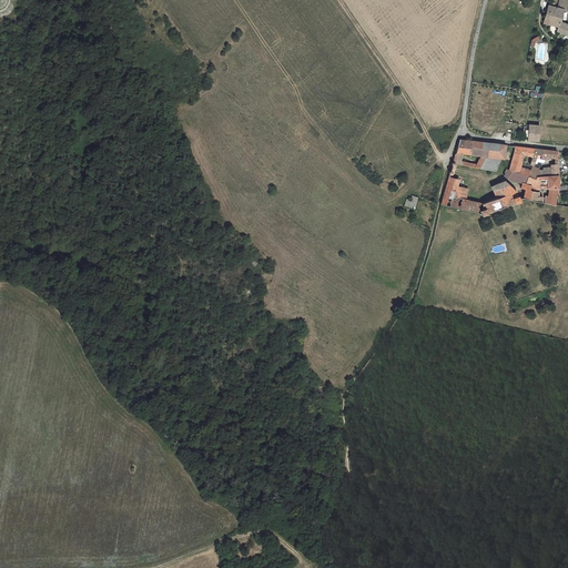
[(559,0),(558,6),(557,8),(549,4),(544,22),(558,27),(557,31),(567,36),(567,24),(561,22),(564,10),(567,11),(567,0),(566,0),(559,0)]
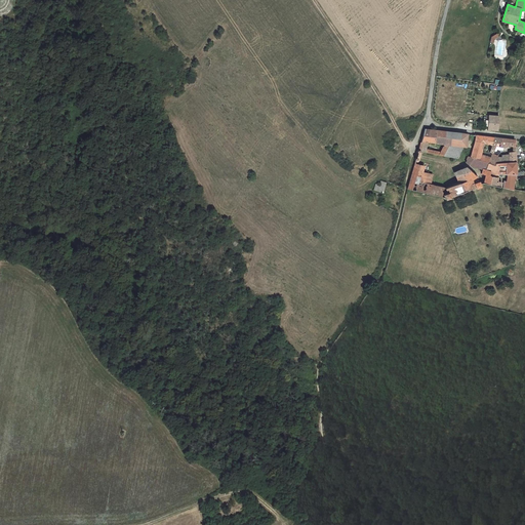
[(497,34),(489,37),(492,43),(495,42),(493,39),(498,37),(497,34)]
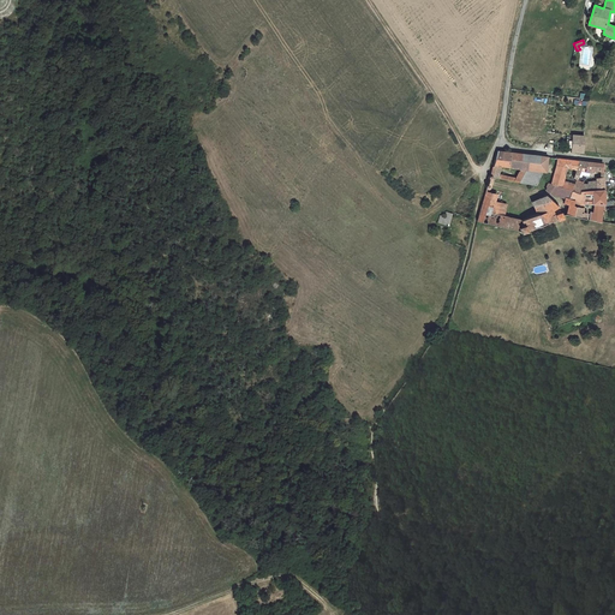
[(571,151),(583,153),(585,135),(574,133),(571,151)]
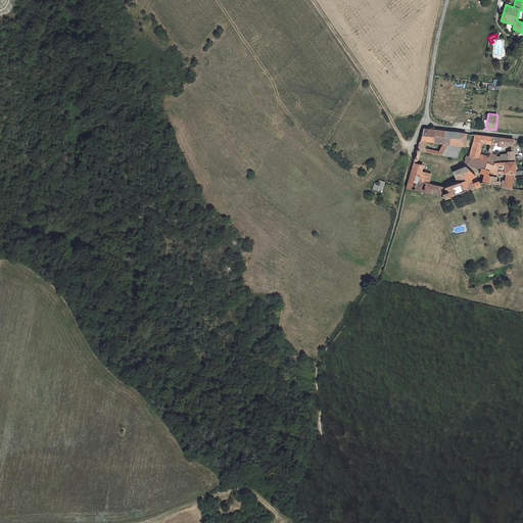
[(426,142),(442,144),(462,146),(464,147),(467,134),(423,129),(420,141),(426,142)]
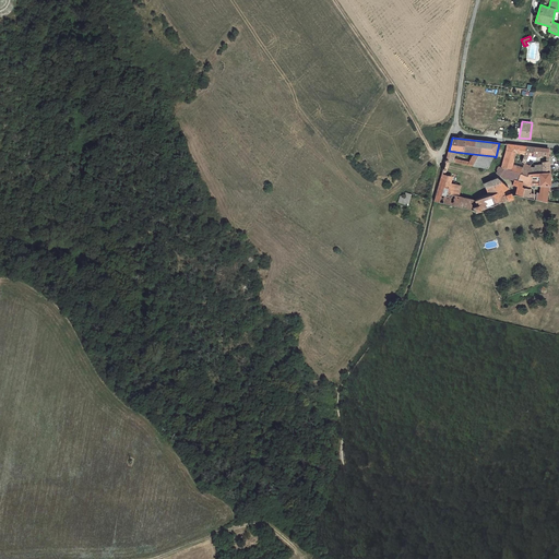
[(501,167),(519,174),(520,174),(523,166),(526,158),(527,156),(523,155),(525,147),(507,144),(501,167)]
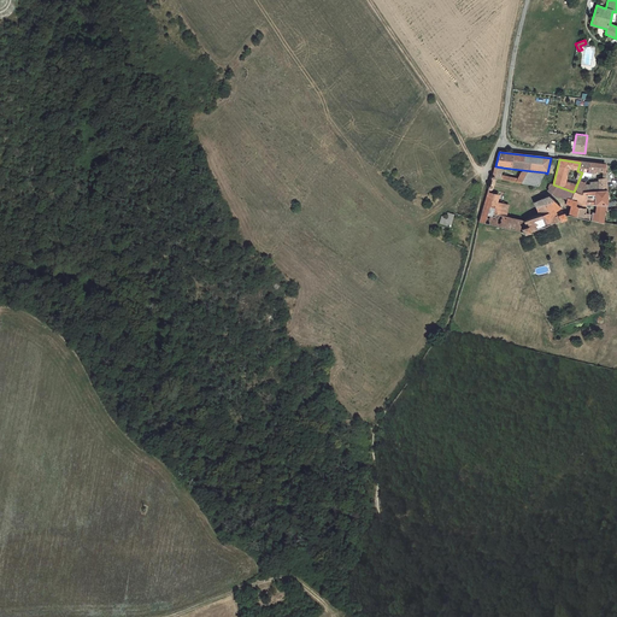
[(591,175),(592,172),(606,174),(605,165),(580,163),(577,171),(582,172),(581,175),(587,176),(588,174),(591,175)]
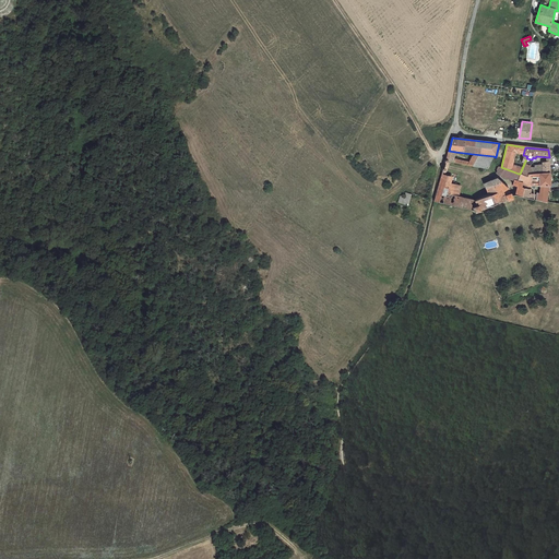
[(473,154),(468,162),(467,165),(486,168),(494,156),(473,154)]
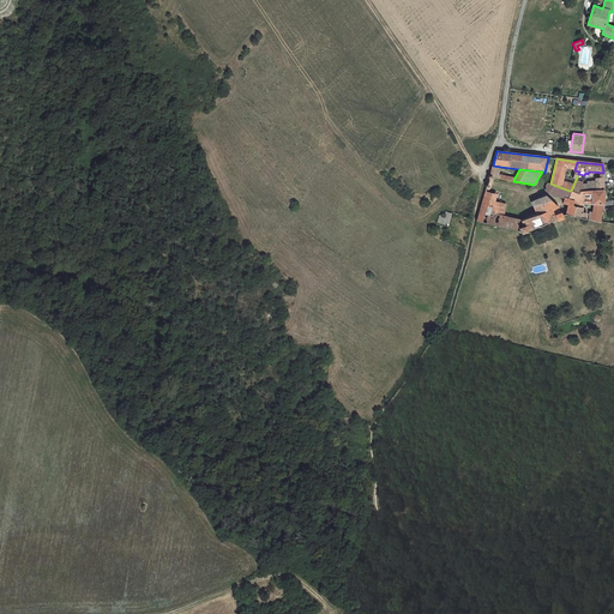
[(551,184),(546,182),(545,192),(546,193),(564,198),(567,198),(570,191),(551,184)]
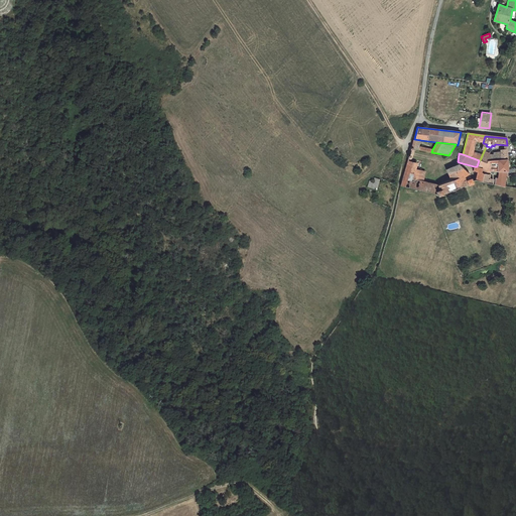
[(487,162),(488,160),(490,155),(483,153),(480,160),(487,162)]
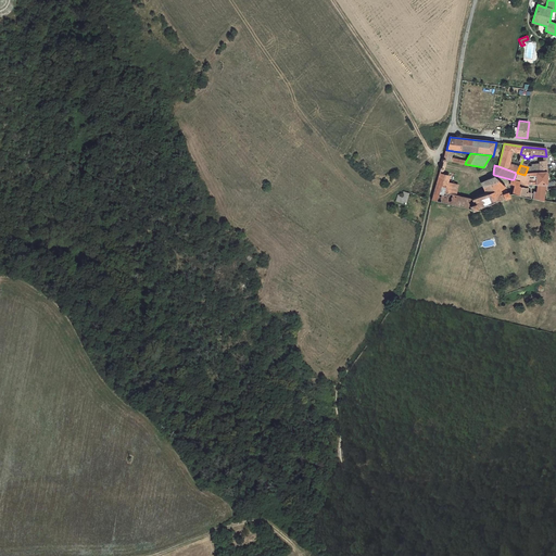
[(528,184),(536,185),(546,186),(547,186),(547,172),(540,172),(526,173),(525,175),(517,173),(516,173),(514,179),(510,179),(510,184),(514,185),(525,184),(528,184)]
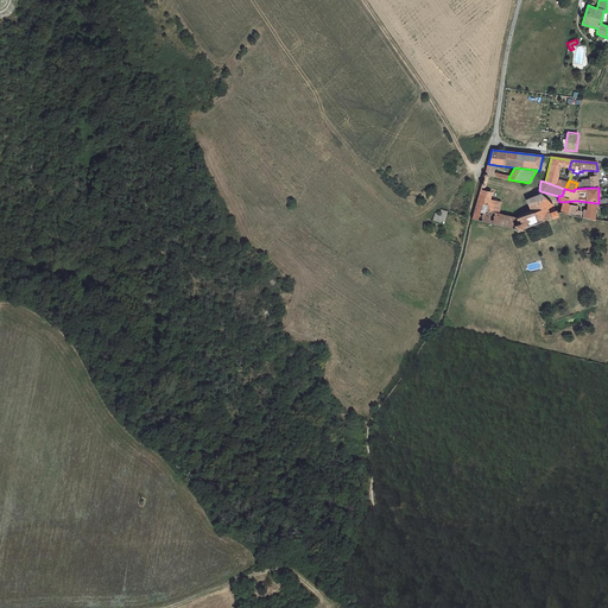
[(530,213),(515,217),(499,214),(486,211),(488,200),(491,192),(480,190),(472,220),(511,229),(514,229),(514,232),(520,229),(519,228),(549,216),(551,217),(556,216),(555,214),(551,203),(540,194),(525,200),(530,213)]
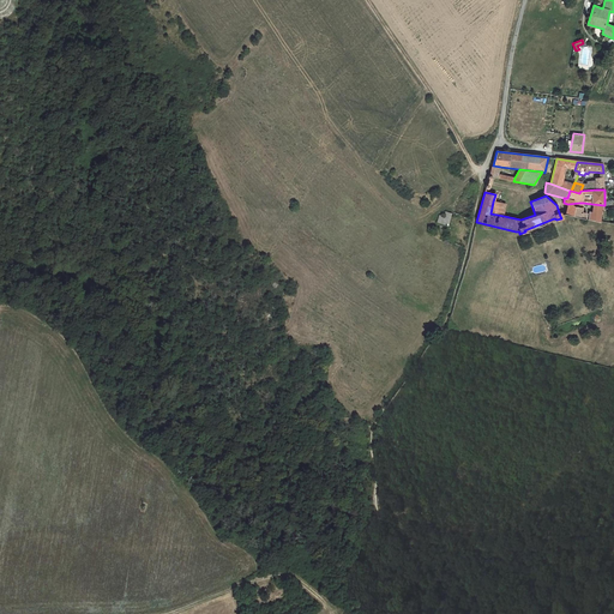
[(491,214),(504,216),(506,204),(493,202),(491,214)]
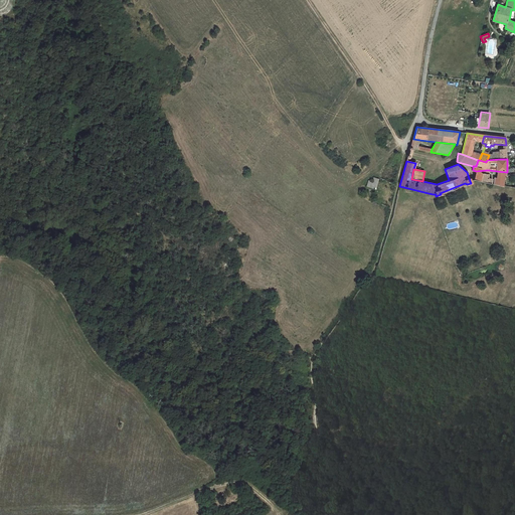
[(503,186),(506,172),(497,171),(496,175),(494,184),(503,186)]
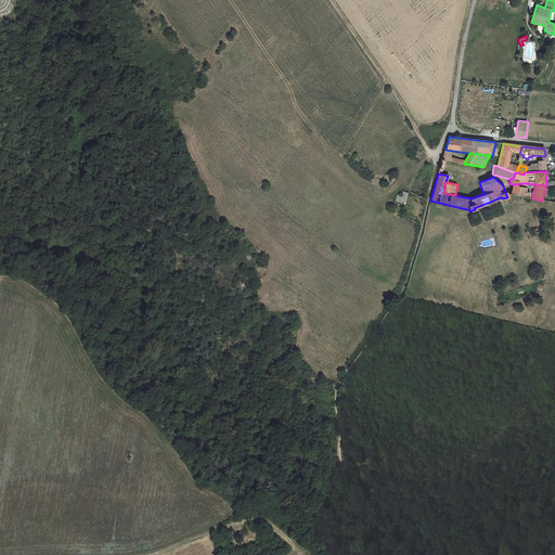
[(511,194),(530,198),(531,192),(526,191),(527,188),(512,188),(511,194)]
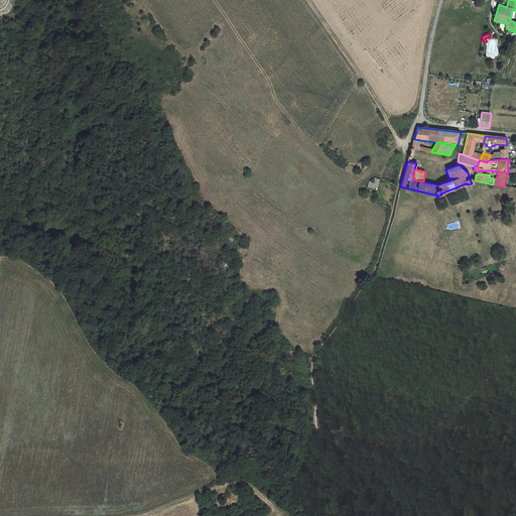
[(368,181),(367,186),(375,189),(378,179),(373,177),(371,182),(368,181)]
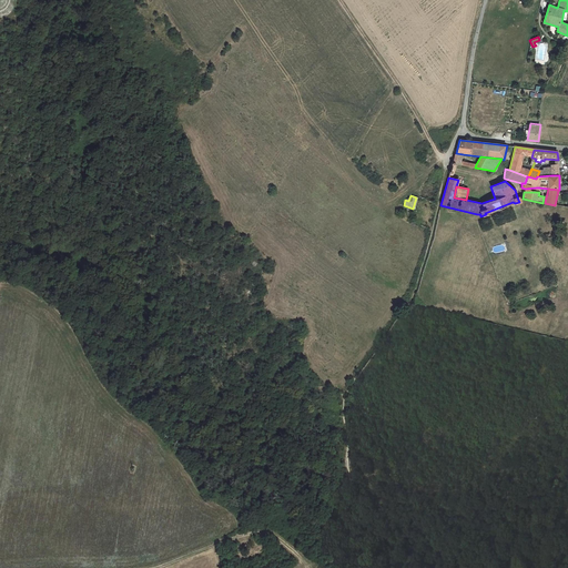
All buildings are outlined.
